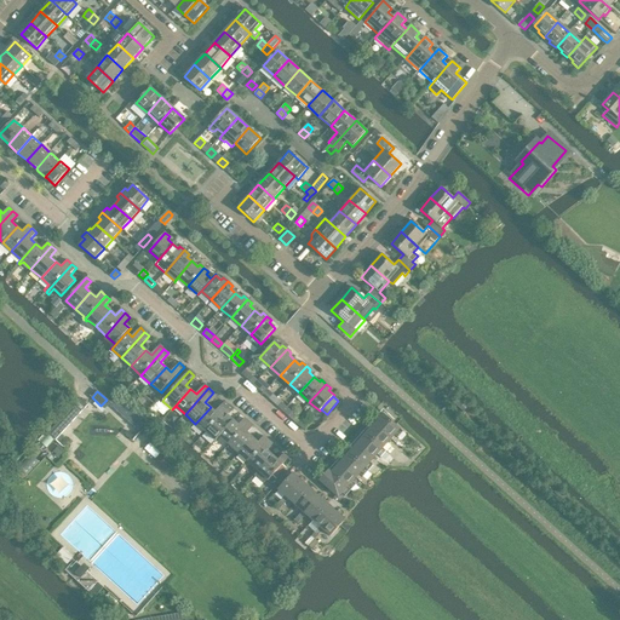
[(110,402),(109,405),(136,429),(135,430),(138,434),(142,436),(143,434),(147,431),(143,429),(145,426),(147,425),(115,397),(110,402)]
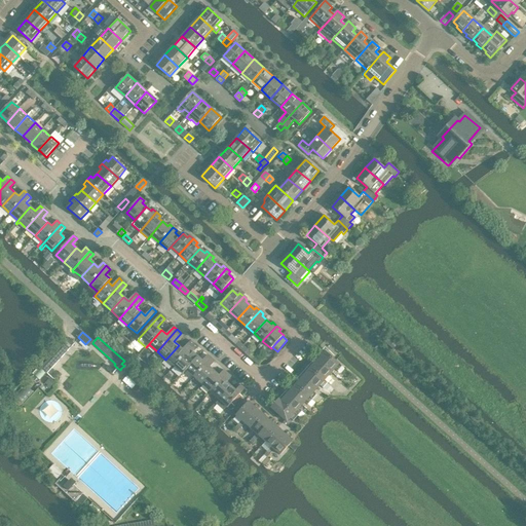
[(384,342),(392,349),(398,344),(388,337),(384,342)]
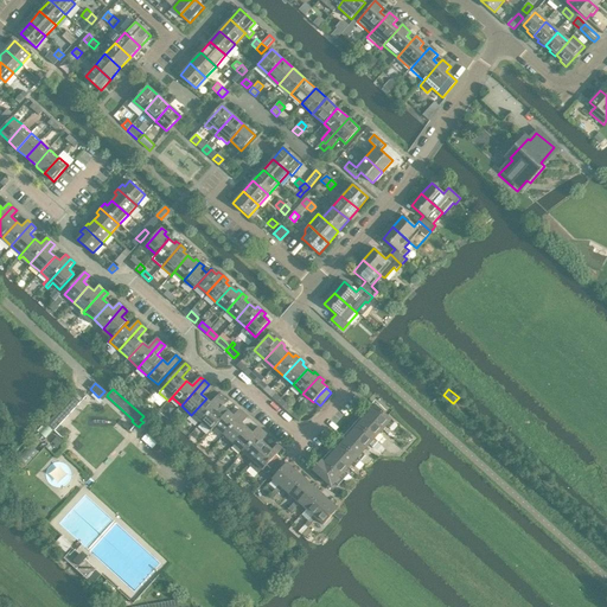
[(46,425),(53,430),(84,396),(77,390),(46,425)]
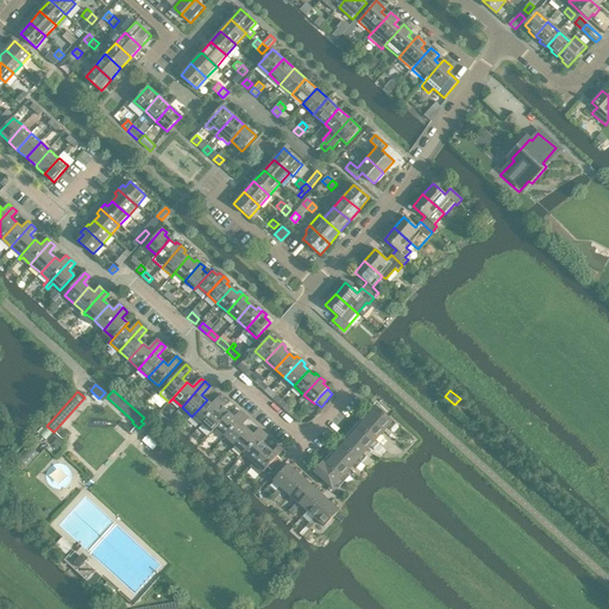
[(207,400),(192,416),(201,425),(225,399),(220,395),(212,405),(207,400)]
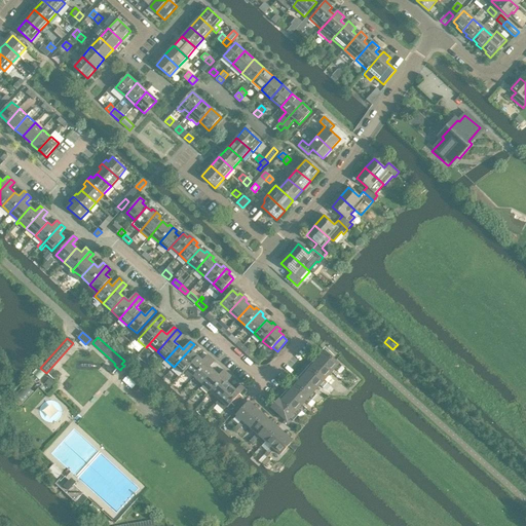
[(194,344),(174,367),(183,374),(186,371),(186,370),(195,360),(194,360),(190,355),(197,347),(194,344)]
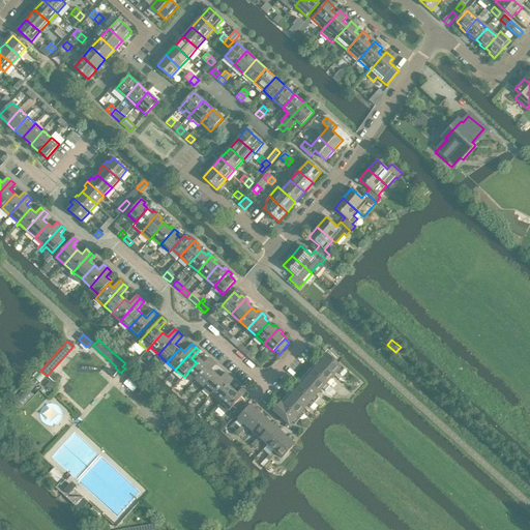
[(320,363),(334,375),(339,379),(340,377),(335,374),(337,372),(341,375),(345,370),(342,366),(327,354),(320,363)]
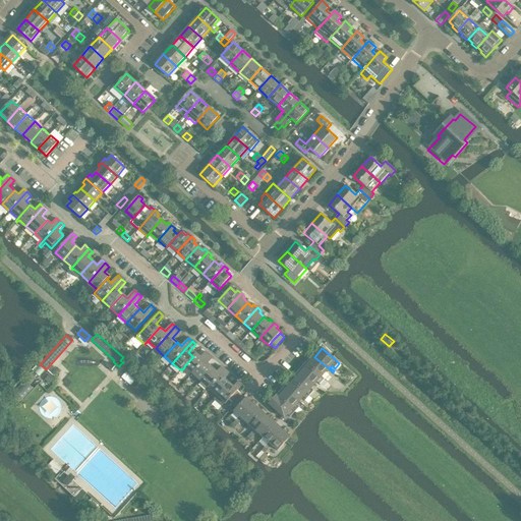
[(184,366),(184,367),(192,374),(209,355),(206,352),(200,357),(195,353),(192,356),(193,356),(184,366)]
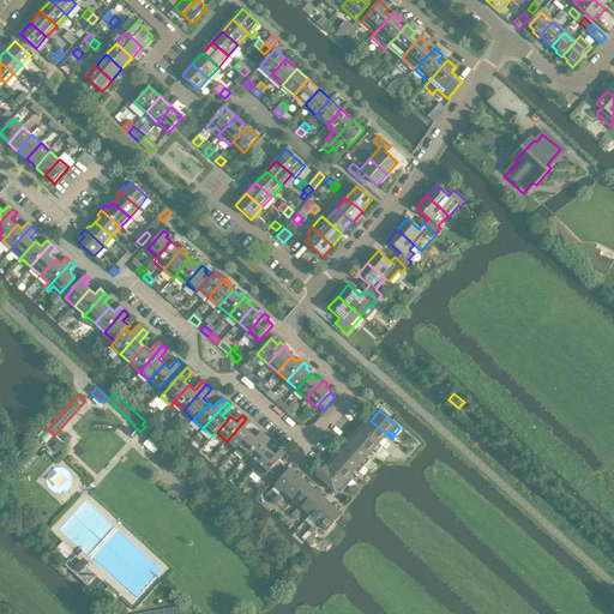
[(246,419),(227,441),(236,450),(251,434),(245,428),(251,422),(246,419)]
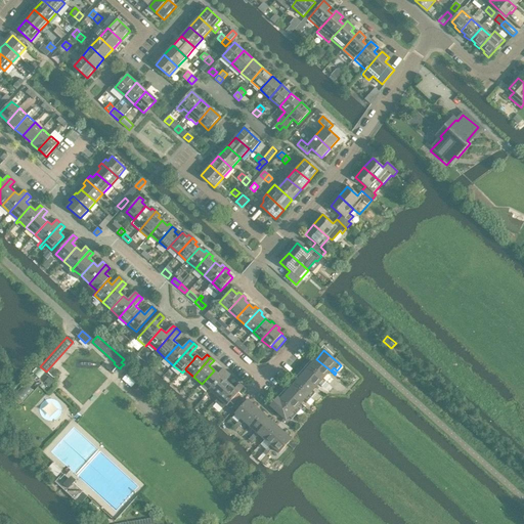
[(309,367),(325,382),(331,377),(328,375),(331,370),(316,359),(309,367)]
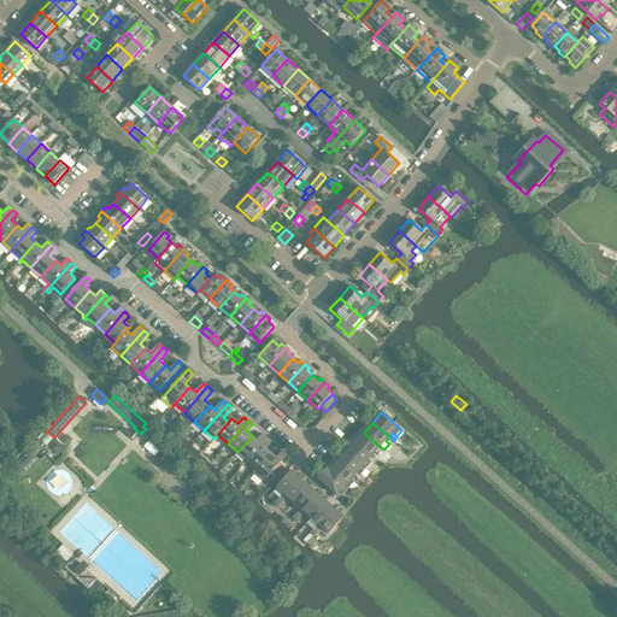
[(354,442),(371,457),(375,452),(378,456),(383,450),(364,433),(354,442)]
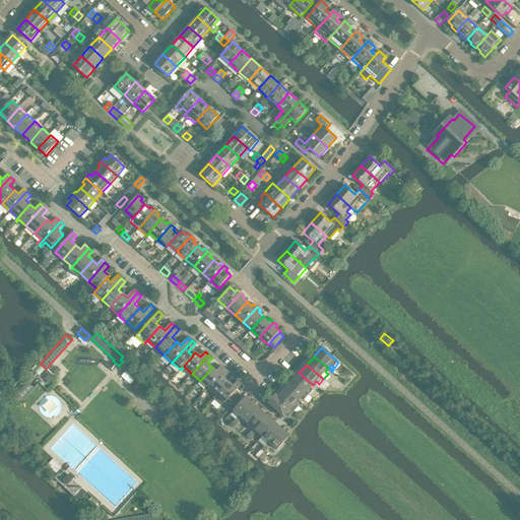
[(212,368),(200,381),(208,388),(224,369),(221,366),(216,372),(212,368)]
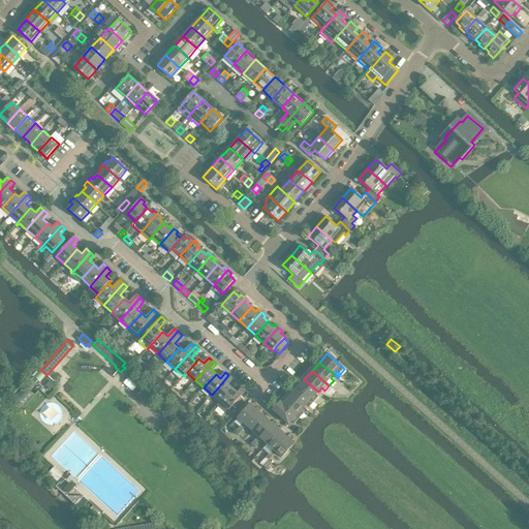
[(58,373),(52,379),(54,381),(60,375),(58,373)]
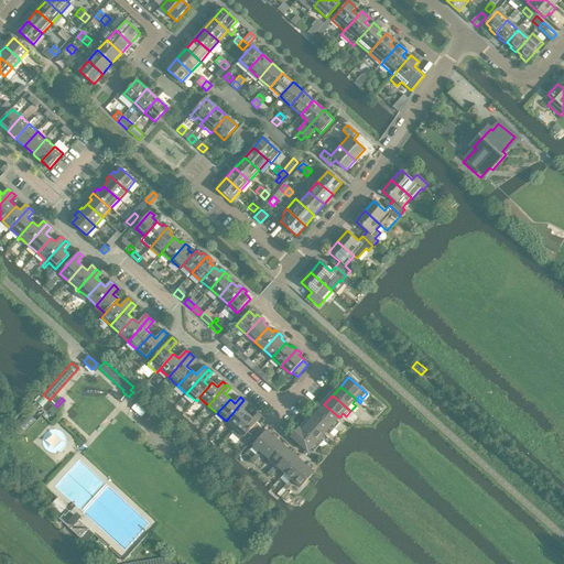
[(243,400),(226,421),(235,429),(230,433),(231,433),(248,414),(242,410),(248,404),(243,400)]
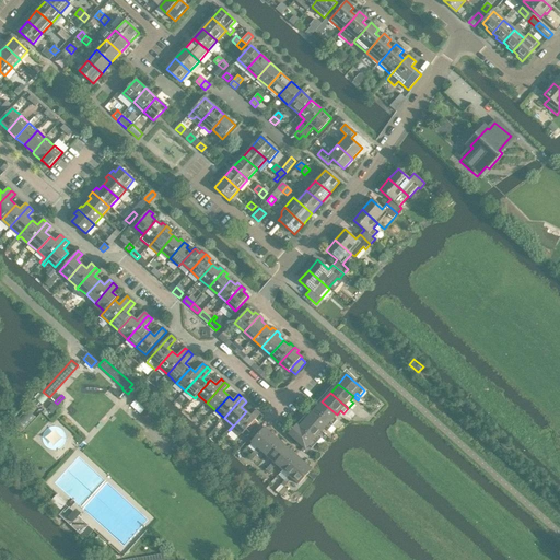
[(314,410),(333,426),(337,420),(335,418),(337,415),(322,401),(314,410)]
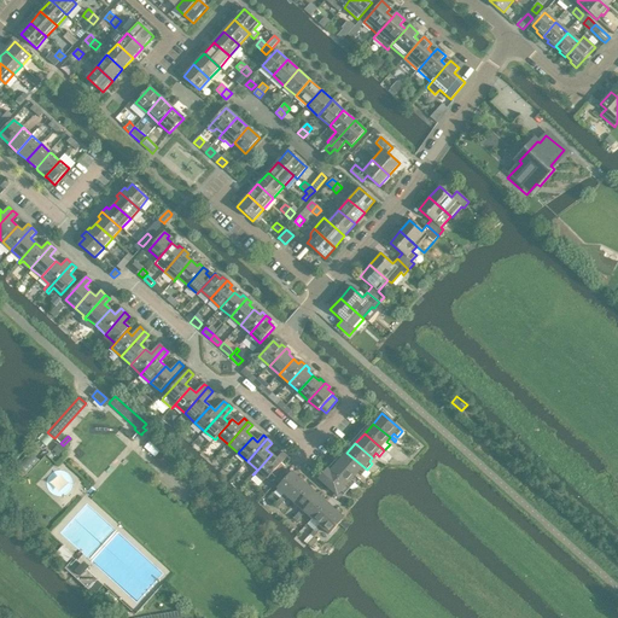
[(29,452),(17,465),(28,474),(40,461),(29,452)]
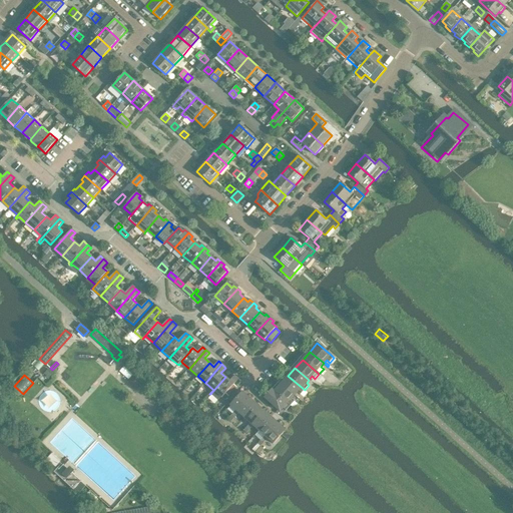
[(225,377),(210,394),(217,401),(221,397),(238,379),(234,376),(230,381),(225,377)]
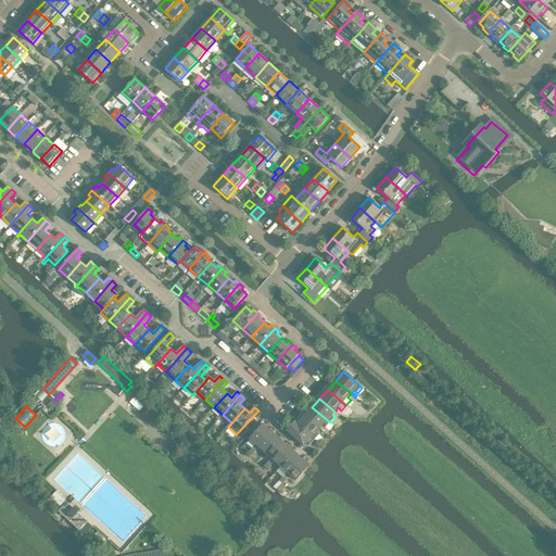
[(304,416),(319,429),(323,426),(326,428),(330,422),(312,407),(304,416)]
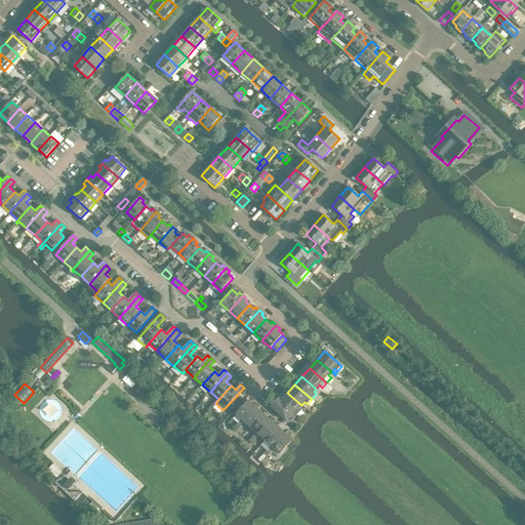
[(280,401),(296,415),(301,410),(298,408),(301,405),(287,393),(280,401)]
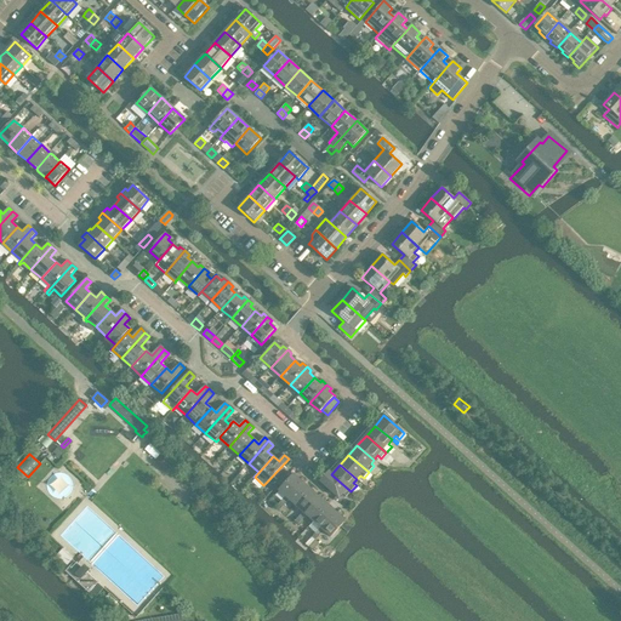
[(339,500),(343,495),(346,497),(351,491),(331,474),(329,471),(319,482),(339,500)]
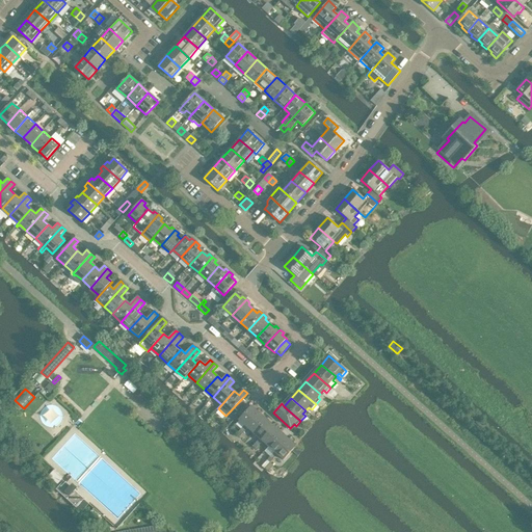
[(241,418),(238,420),(239,421),(244,425),(241,429),(244,432),(247,428),(246,427),(259,413),(250,406),(248,408),(242,416),(241,418)]
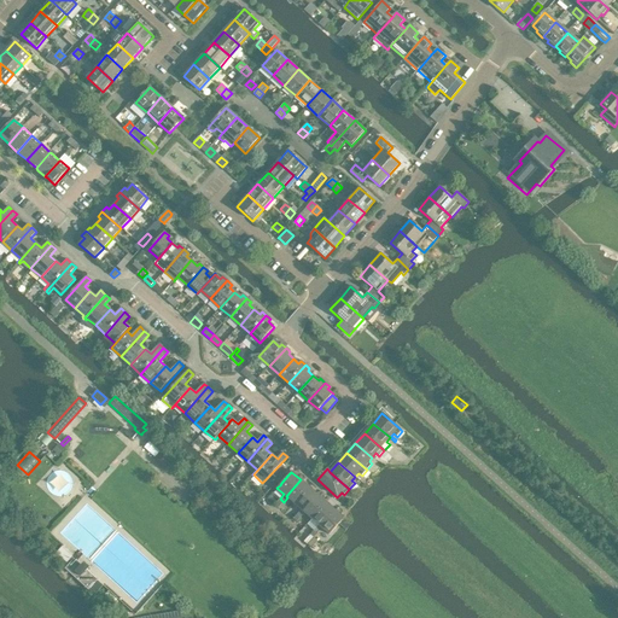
[(286,496),(287,497),(295,503),(309,488),(301,479),(286,496)]
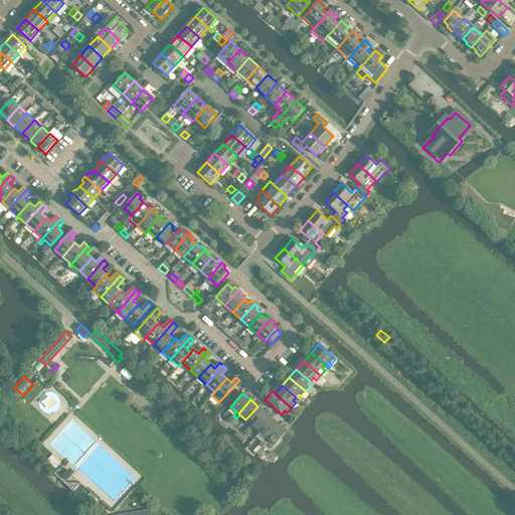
[(158,413),(164,418),(173,409),(166,403),(158,413)]
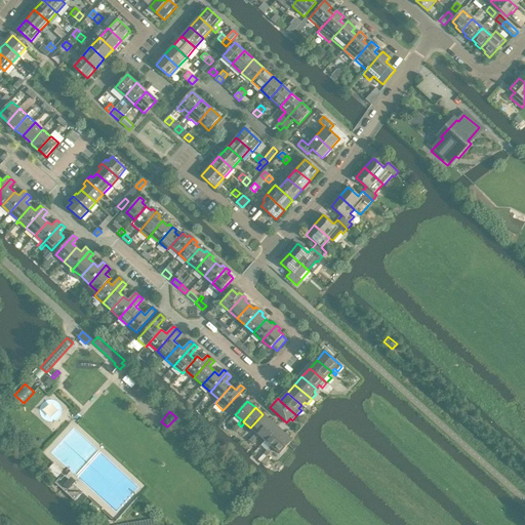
[(263,414),(250,428),(255,433),(252,437),(255,440),(259,436),(257,435),(271,421),(263,414)]
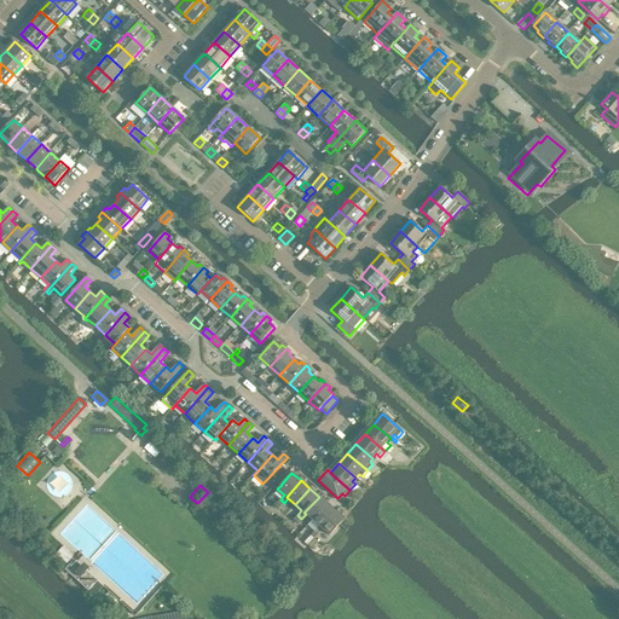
[(304,513),(306,514),(313,521),(328,504),(319,497),(304,513)]
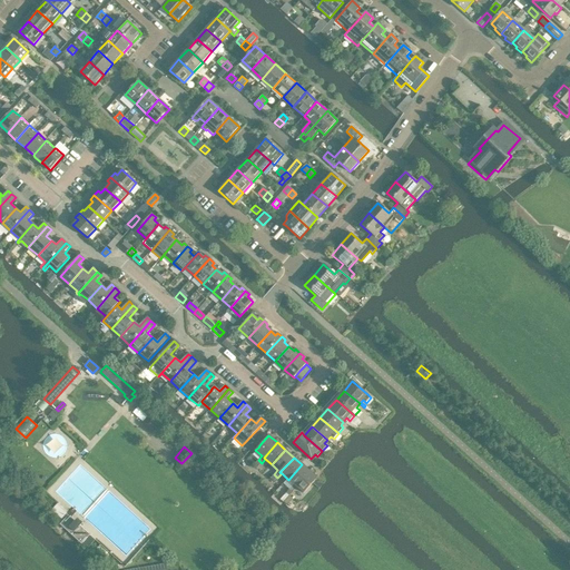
[(302,464),(288,480),(294,484),(290,489),(294,492),(297,488),(296,487),(310,471),(302,464)]
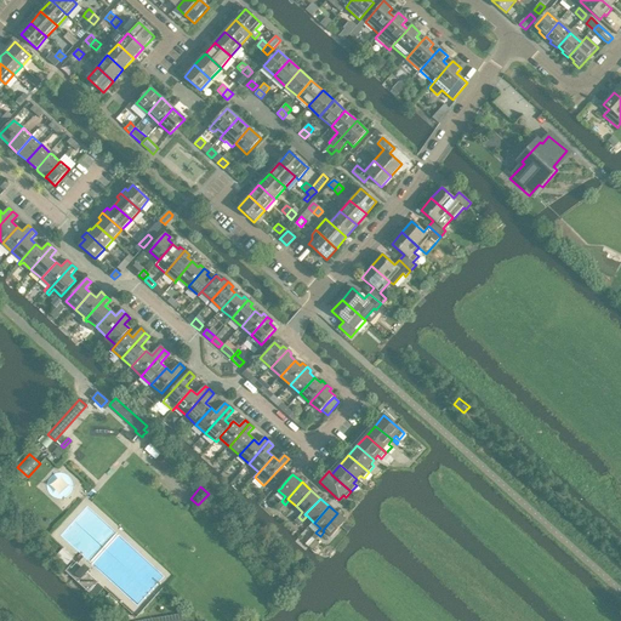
[(323,530),(324,531),(331,537),(346,520),(337,513),(323,530)]
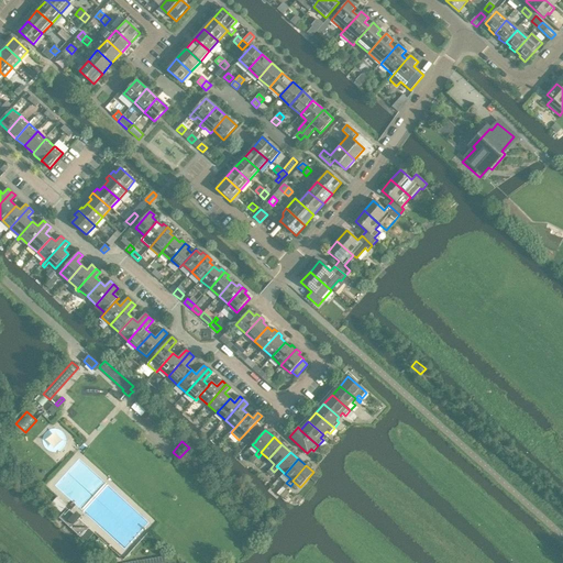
[(289,493),(286,489),(290,486),(286,483),(278,492),(282,494),(280,496),(284,499),(289,493)]
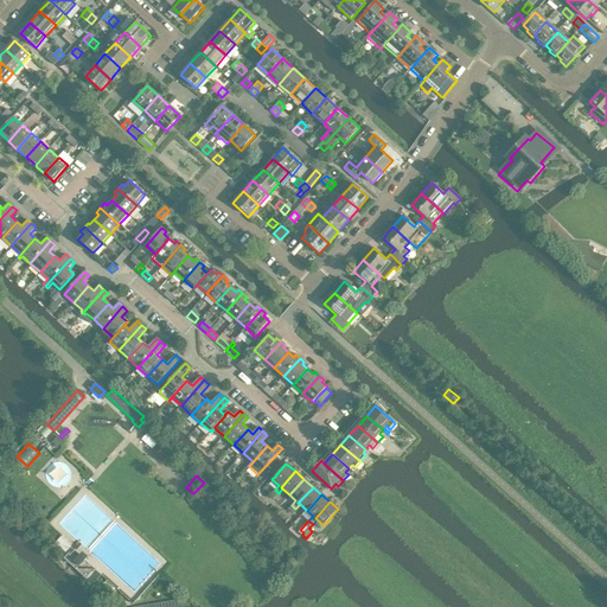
[(55,543),(64,551),(65,553),(71,547),(61,536),(55,543)]
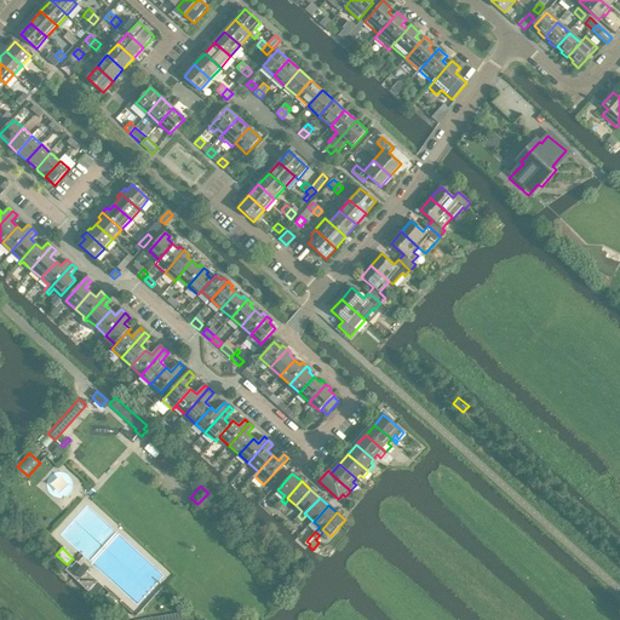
[(64,570),(89,592),(95,597),(103,587),(74,560),(64,570)]
